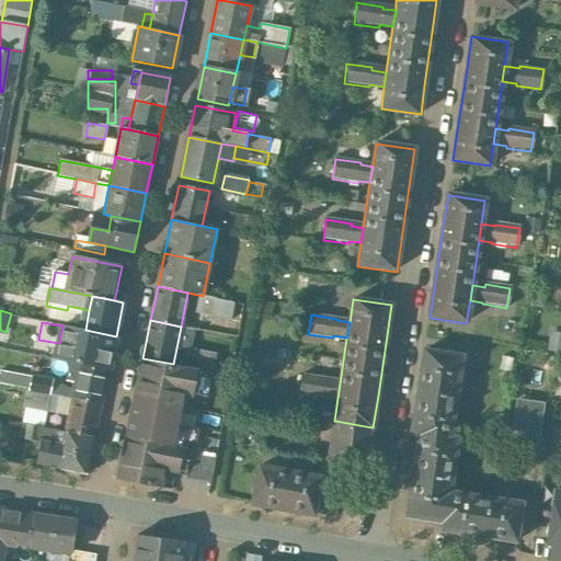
[(116,336),(86,330),(78,364),(109,370),(116,336)]
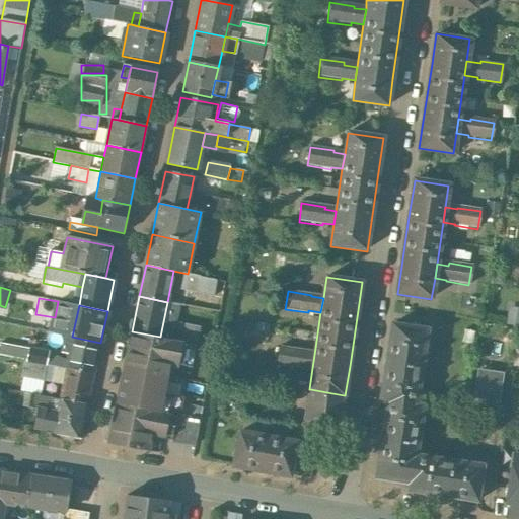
[(509,319),(518,320),(518,306),(513,305),(509,319)]
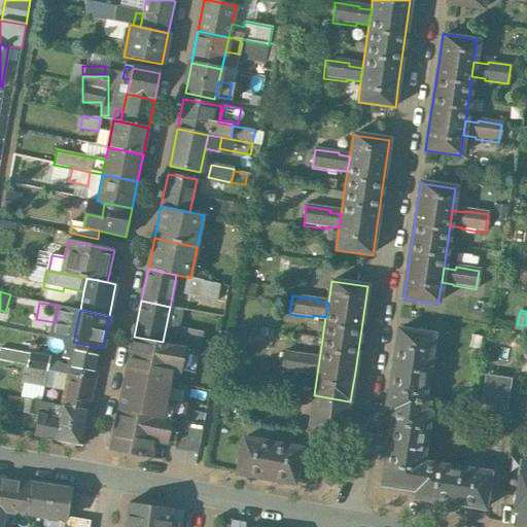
[(433,336),(398,330),(392,370),(387,409),(393,410),(388,448),(383,486),(417,491),(419,491),(423,463),(430,413),(422,412),(433,336)]
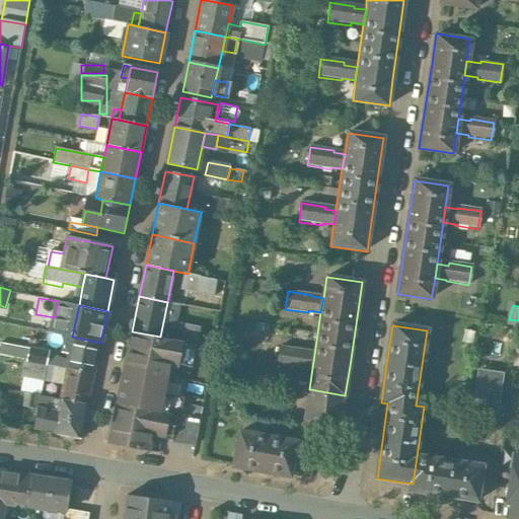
[(160,337),(132,331),(125,366),(153,371),(160,337)]
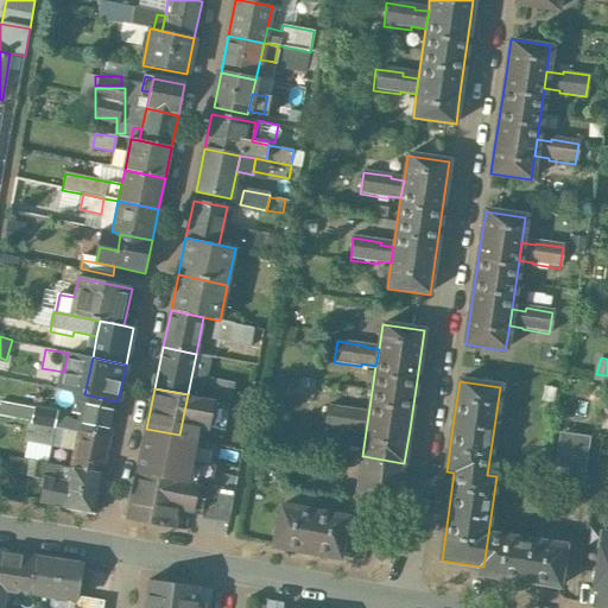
[(84,394),(76,393),(74,409),(81,410),(84,394)]
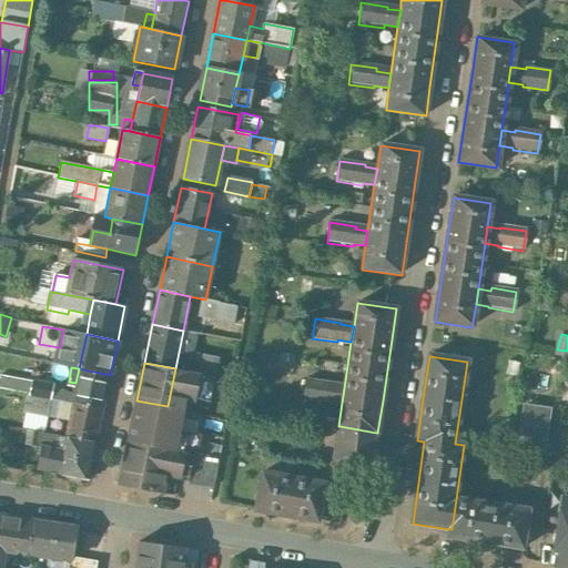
[(110,375),(79,368),(75,383),(72,403),(103,409),(110,375)]
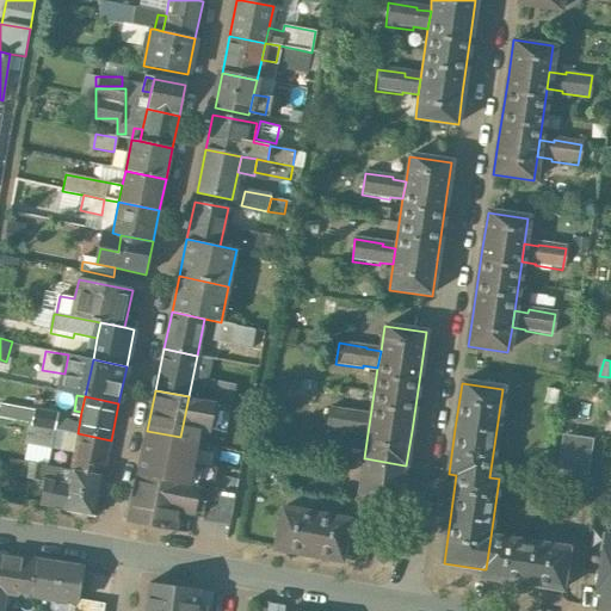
[(213,402),(189,396),(180,437),(197,440),(199,427),(208,429),(213,402)]
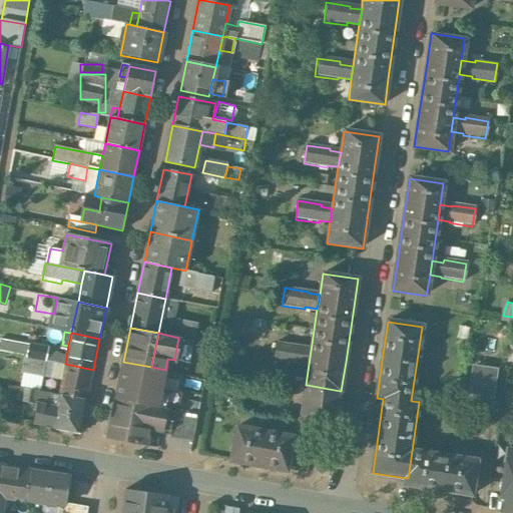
[(194,341),(178,338),(174,360),(189,363),(194,341)]
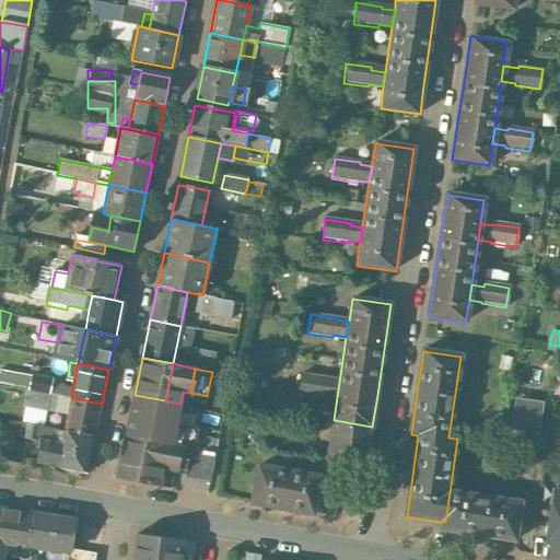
[(327,378),(302,375),(300,394),(324,398),(324,396),(337,397),(339,383),(326,381),(327,378)]
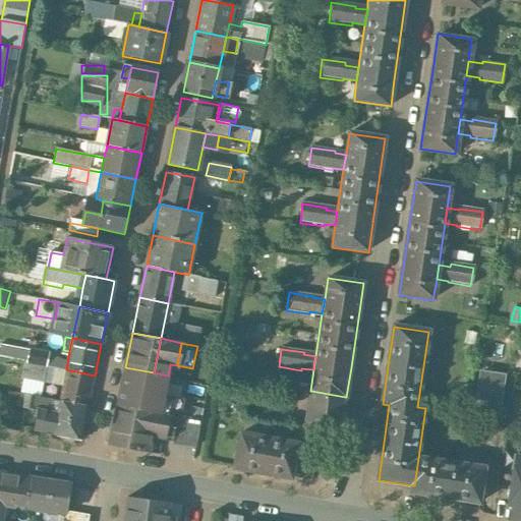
[(49,354),(29,350),(26,362),(46,366),(49,354)]
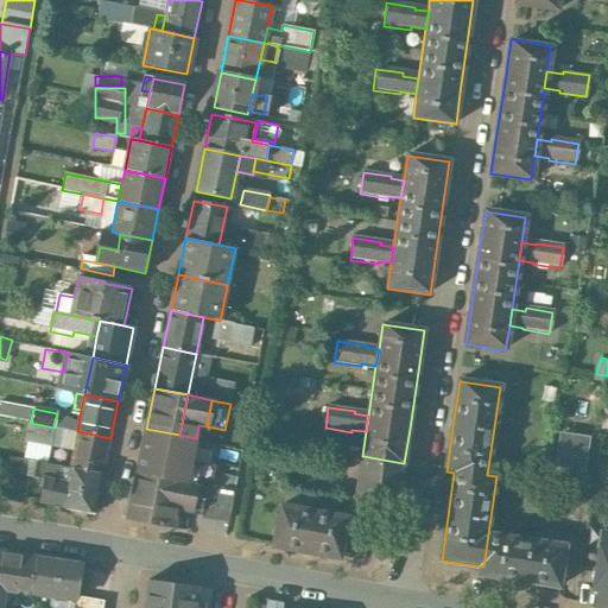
[(54,428),(31,423),(27,442),(50,445),(54,428)]
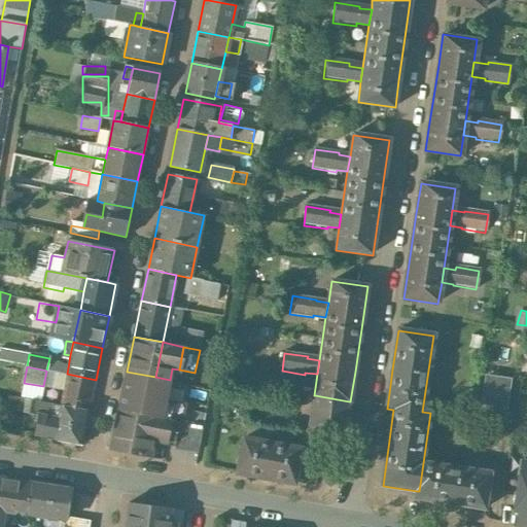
[(155,377),(127,372),(118,409),(147,414),(149,406),(153,386),(155,377)]
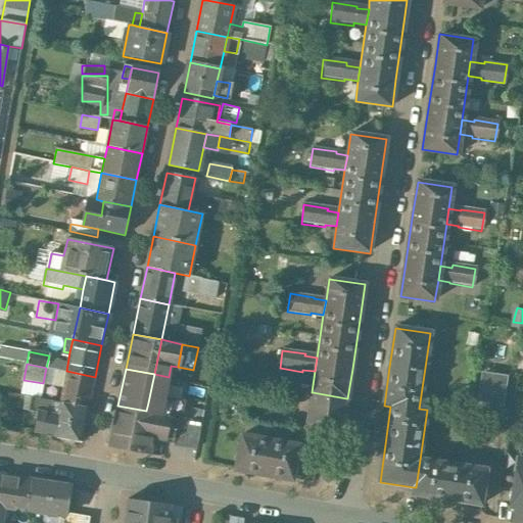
[(95,377),(66,371),(60,396),(59,402),(88,409),(95,377)]
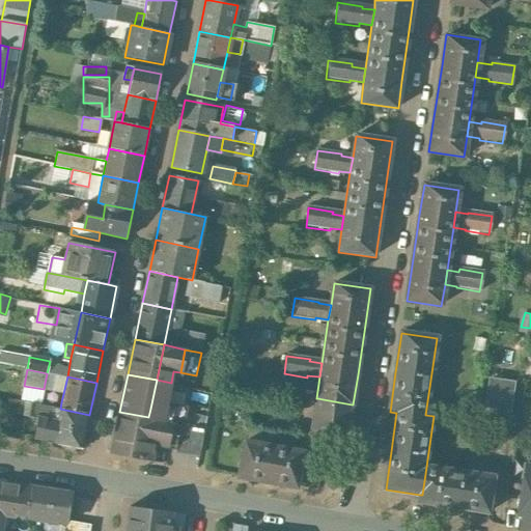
[(516,383),(493,379),(487,412),(511,416),(516,383)]
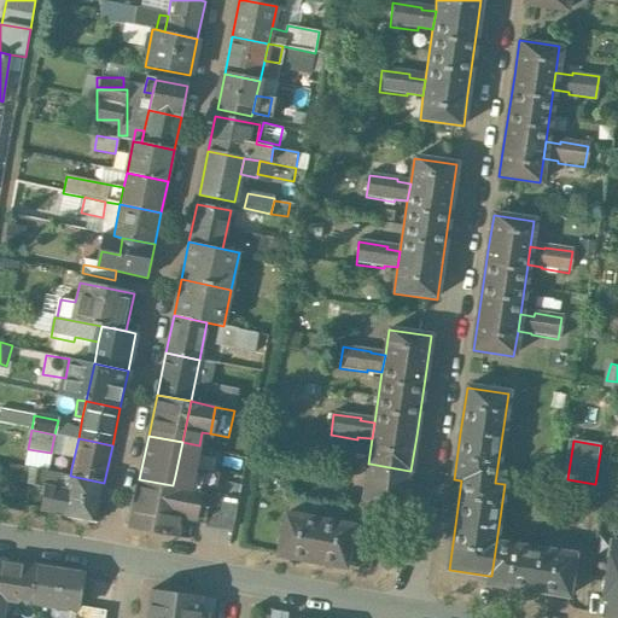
[(204,459),(180,453),(175,476),(199,481),(202,472),(204,459)]
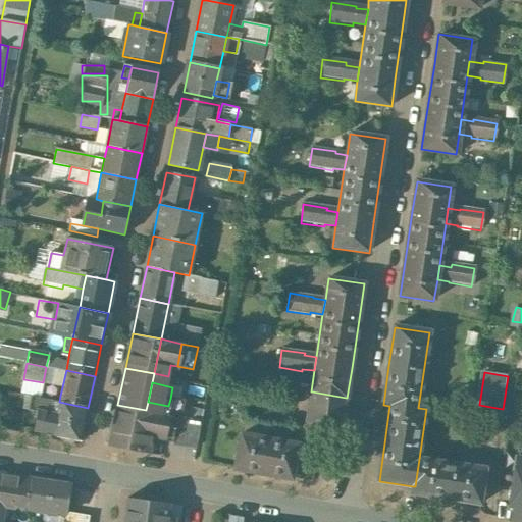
[(346,398),(312,392),(307,421),(342,426),(344,412),(346,398)]
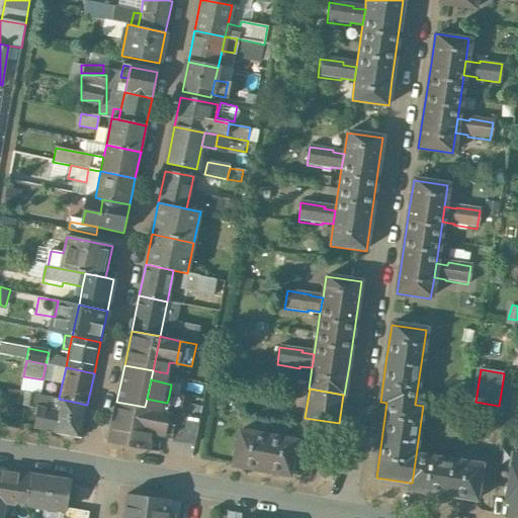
[(52,398),(33,395),(30,407),(41,409),(37,428),(53,431),(59,399),(52,398)]
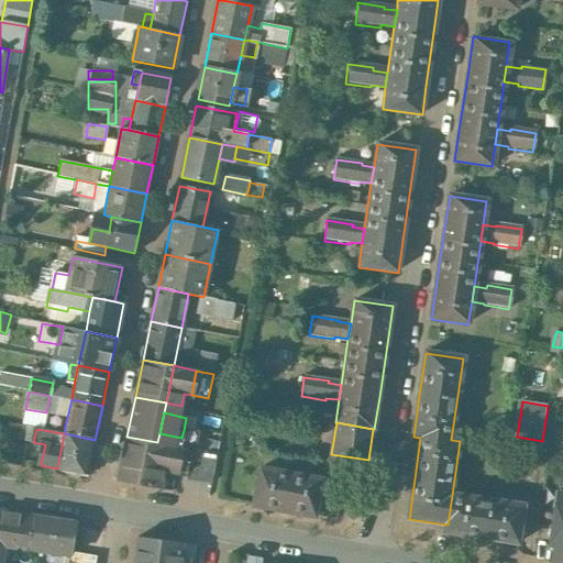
[(200,433),(184,430),(181,438),(159,433),(157,442),(180,448),(197,450),(200,433)]
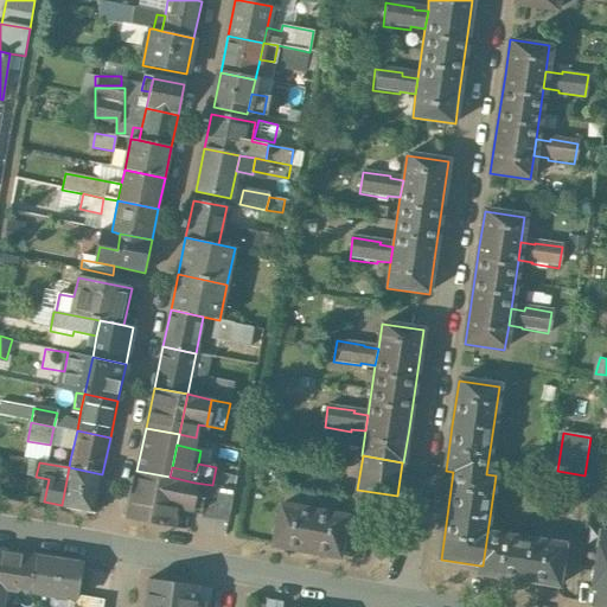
[(102,474),(69,467),(62,506),(94,512),(102,474)]
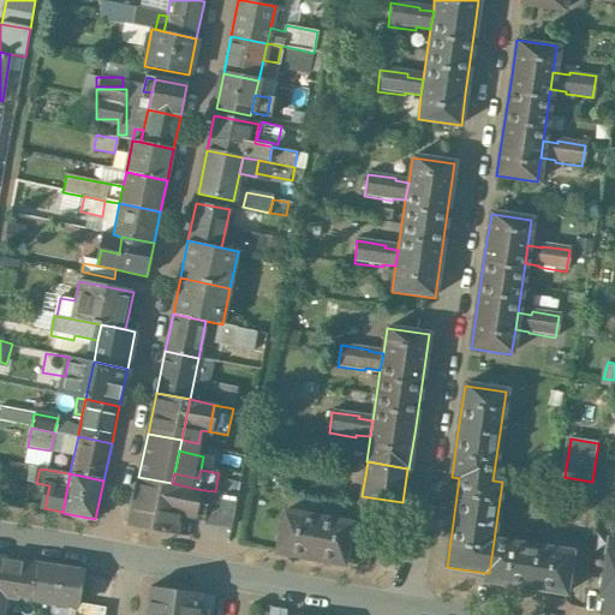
[(138,477),(129,525),(162,531),(172,483),(138,477)]
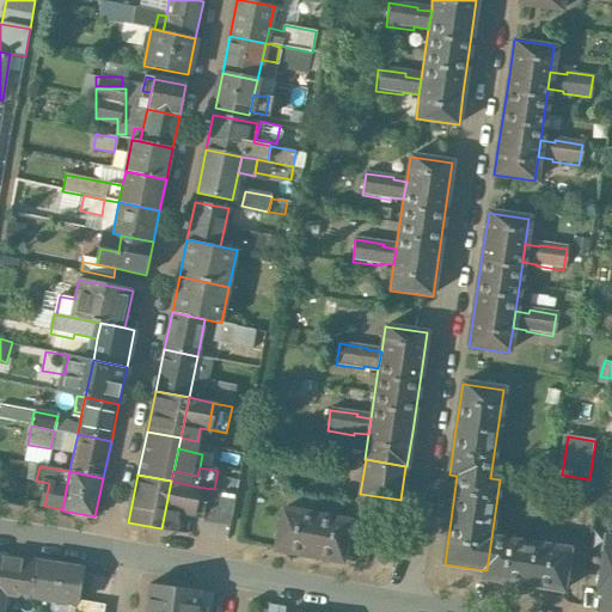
[(171,481),(161,528),(172,531),(177,510),(189,513),(190,513),(196,488),(196,487),(171,481)]
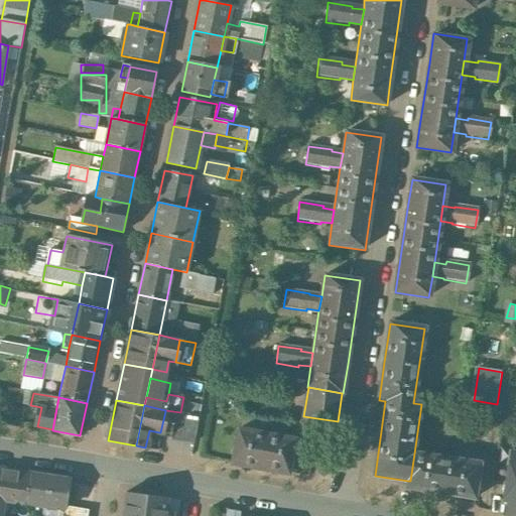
[(199,417),(165,411),(160,432),(159,432),(159,435),(195,441),(199,417)]
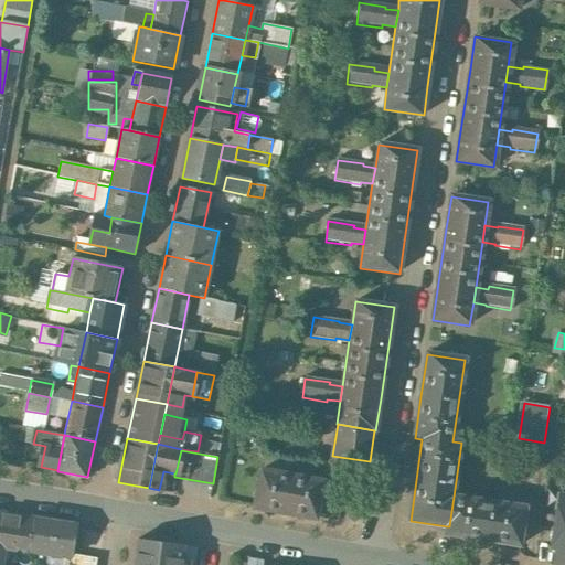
[(323,480),(263,469),(256,508),(317,520),(323,480)]
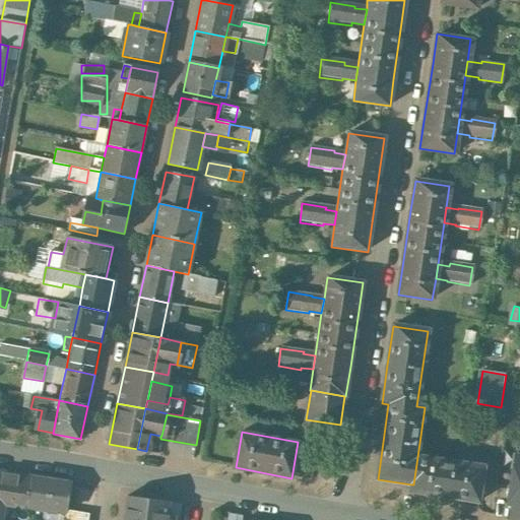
[(519,453),(516,453),(508,504),(516,505),(514,519),(519,519),(519,453)]
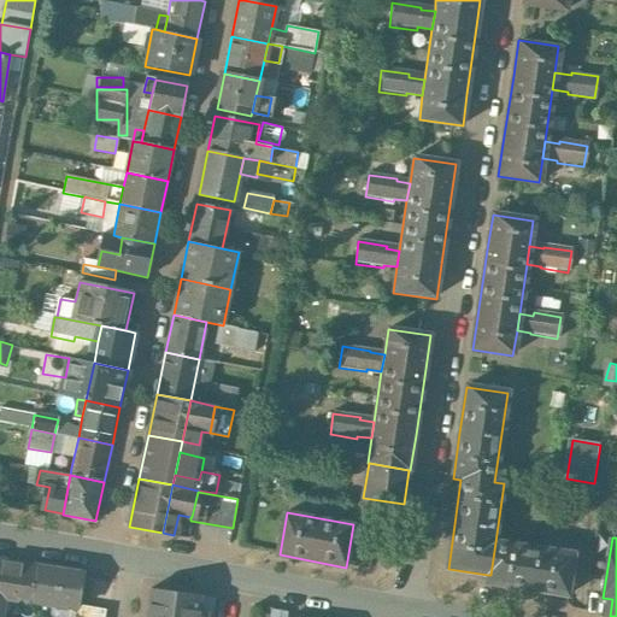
[(575,553),(495,542),(491,575),(488,575),(487,583),(569,595),(575,553)]
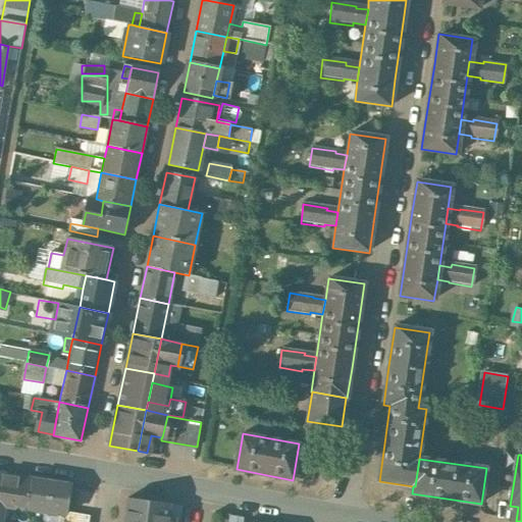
[(33,479),(0,473),(0,504),(4,505),(29,508),(33,479)]
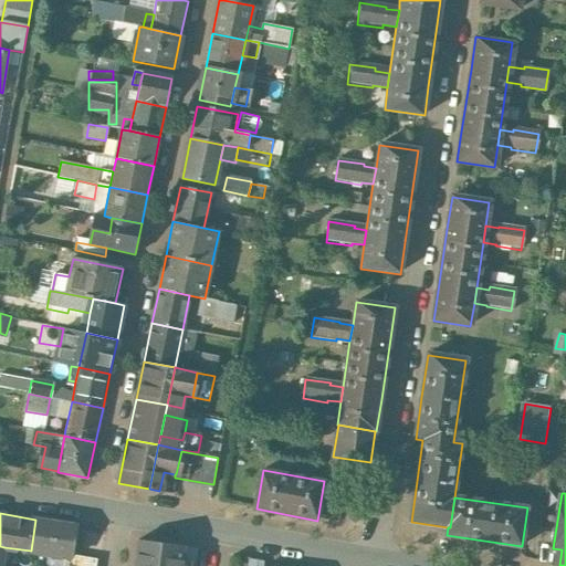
[(73,524),(35,520),(31,551),(65,556),(69,554),(73,524)]
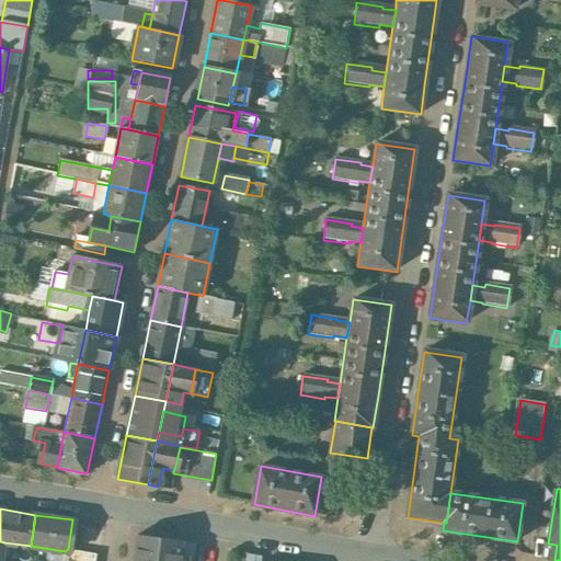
[(137,533),(133,560),(210,560),(213,551),(214,547),(137,533)]
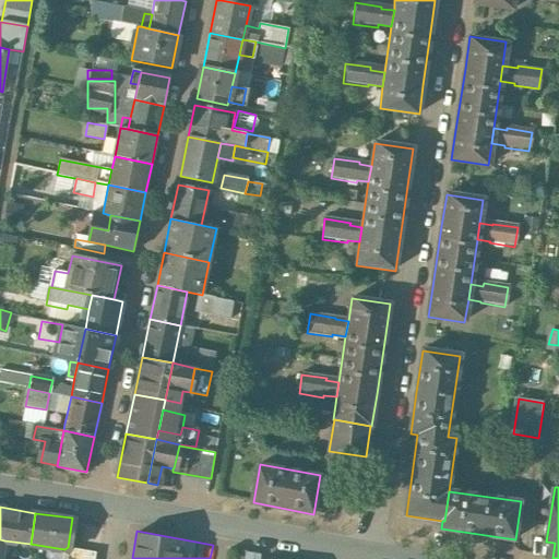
[(68,547),(64,549),(61,558),(95,558),(96,551),(68,547)]
